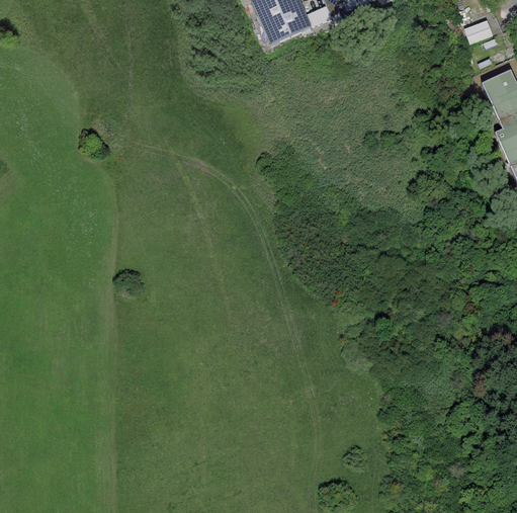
[(251,0),(270,43),(332,16),(326,3),(306,12),(299,0),(251,0)]
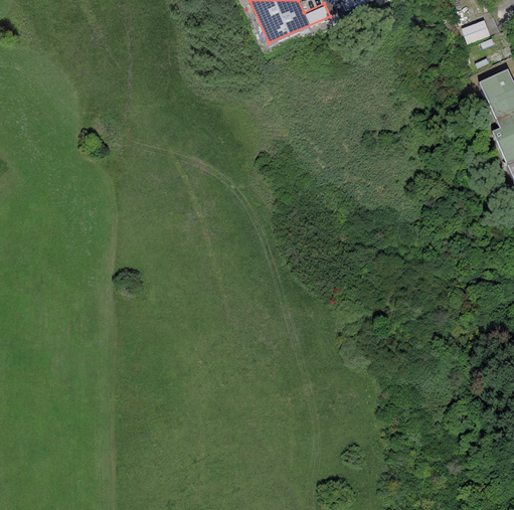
[(342,0),(322,0),(324,3),(329,14),(338,11),(334,3),(342,0)]
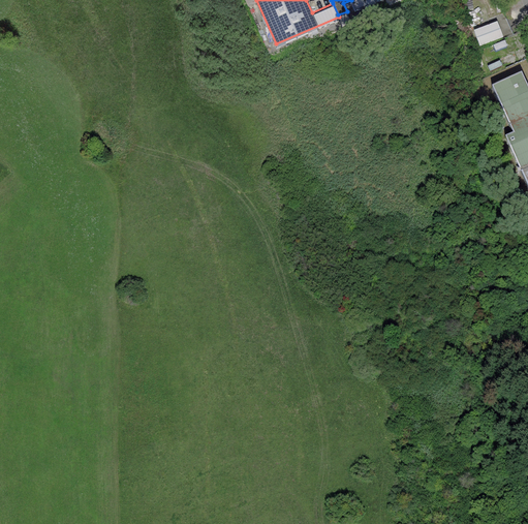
[(351,0),(354,8),(373,0),(351,0)]
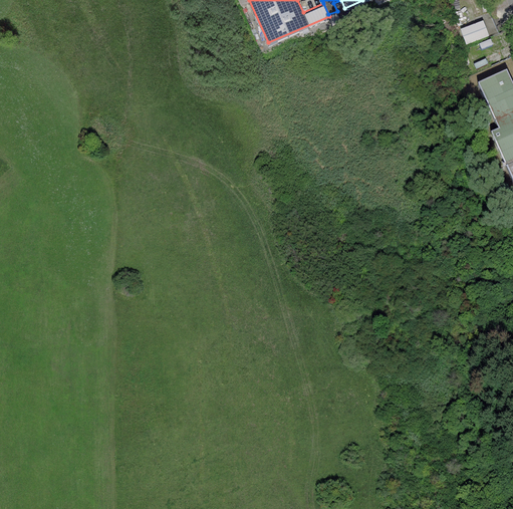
[(483,20),(461,28),(466,41),(488,33),(483,20)]
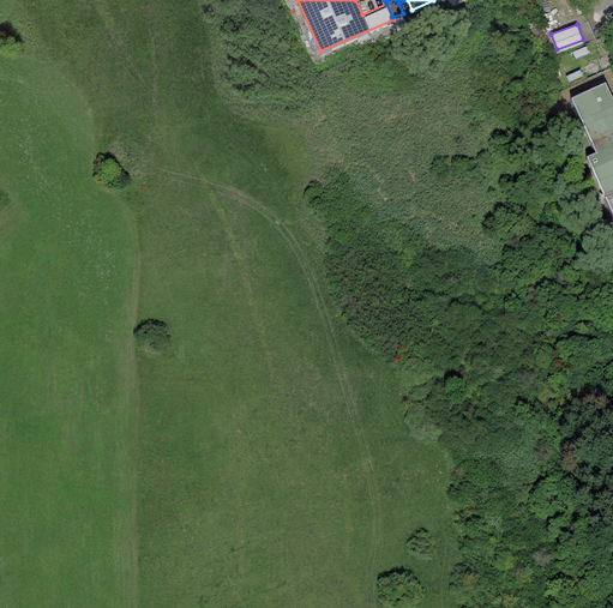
[(612,216),(612,100),(605,83),(571,98),(595,152),(586,157),(612,216)]
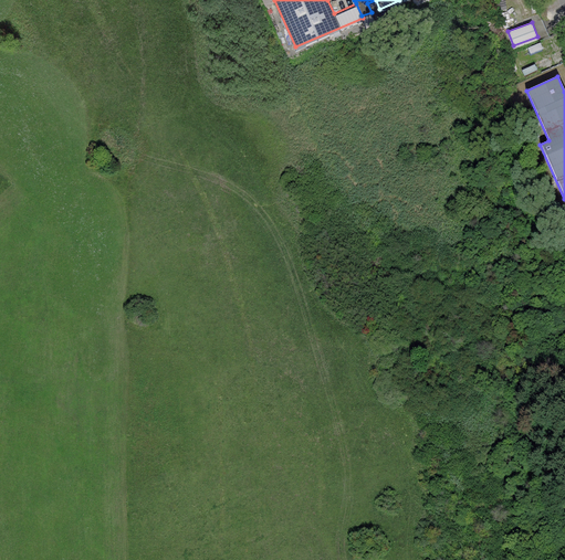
All buildings are outlined.
